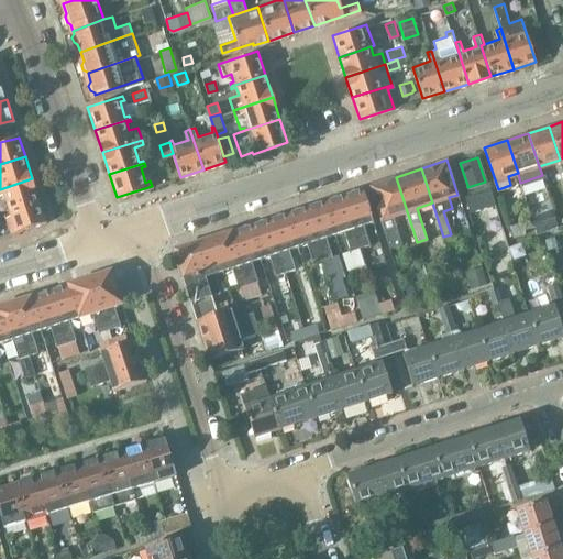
[(407,211),(396,177),(370,185),(389,247),(401,243),(393,216),(407,211)]
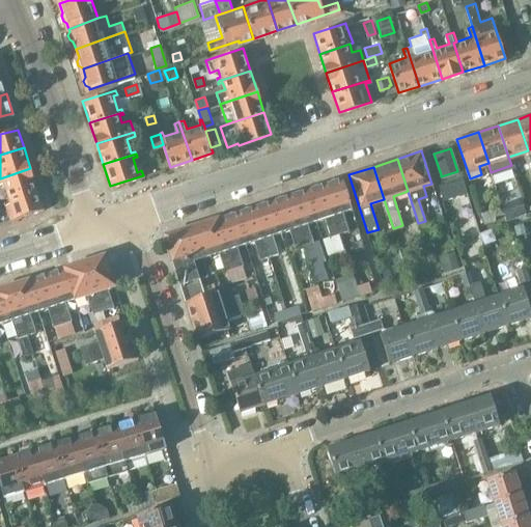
[(0,183),(2,183),(7,199),(37,190),(30,168),(0,178),(0,183)]
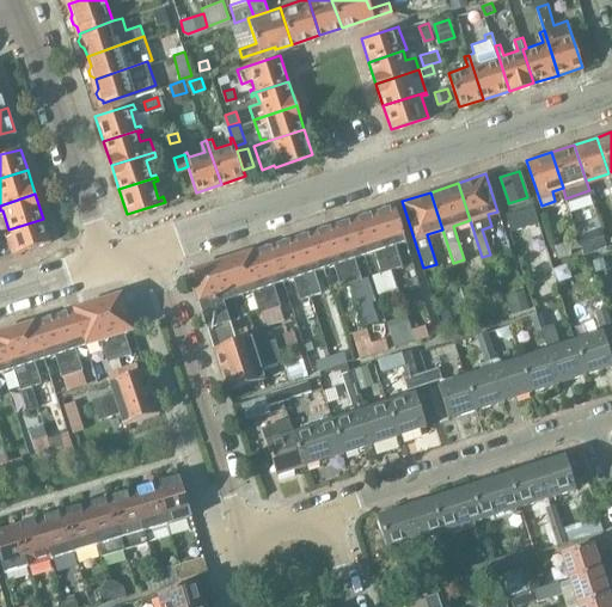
[(372,210),(391,268),(401,264),(395,244),(405,240),(395,204),(396,204),(395,203),(372,210)]
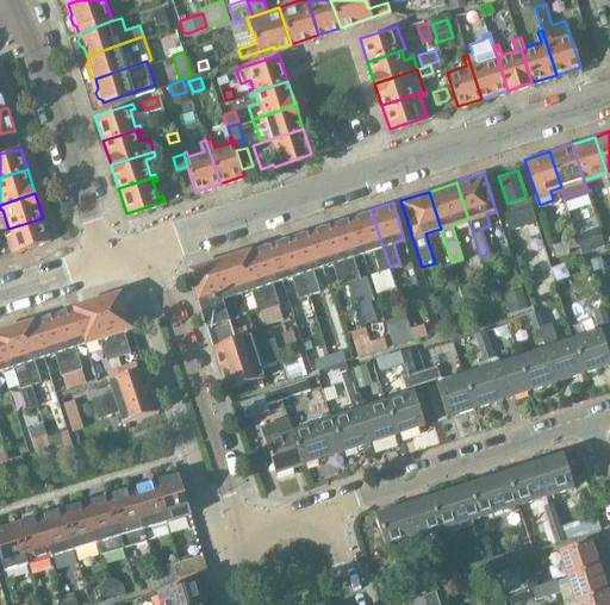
[(505,213),(510,228),(510,229),(527,223),(539,259),(548,256),(531,205),(505,213)]
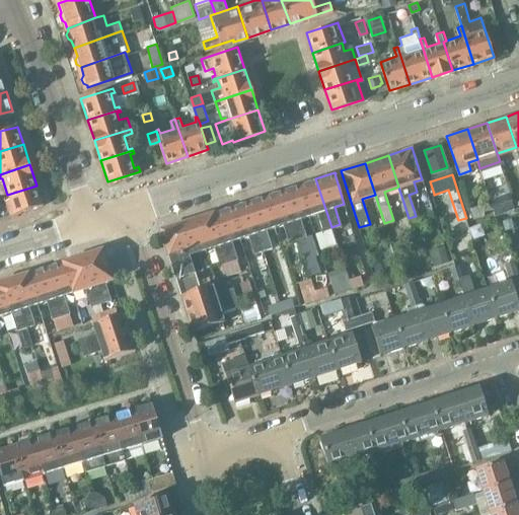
[(298,184),(308,215),(317,212),(323,229),(331,227),(315,178),(298,184)]
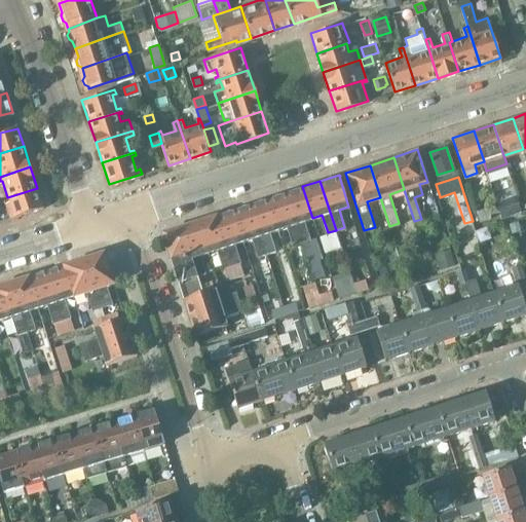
[(302,186),(285,192),(301,241),(309,238),(304,221),(312,218),(302,186)]
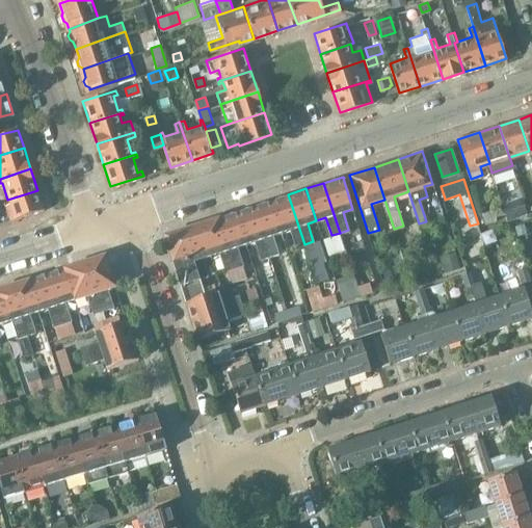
[(37,190),(7,200),(0,203),(5,219),(9,218),(9,219),(44,209),(37,190)]
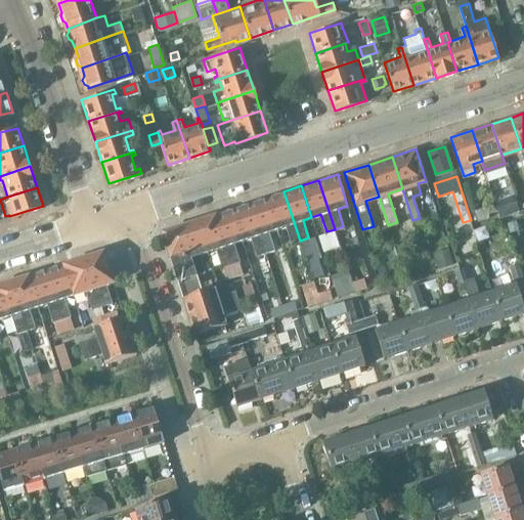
[(284,191),(267,197),(277,228),(286,225),(292,243),(300,241),(284,191)]
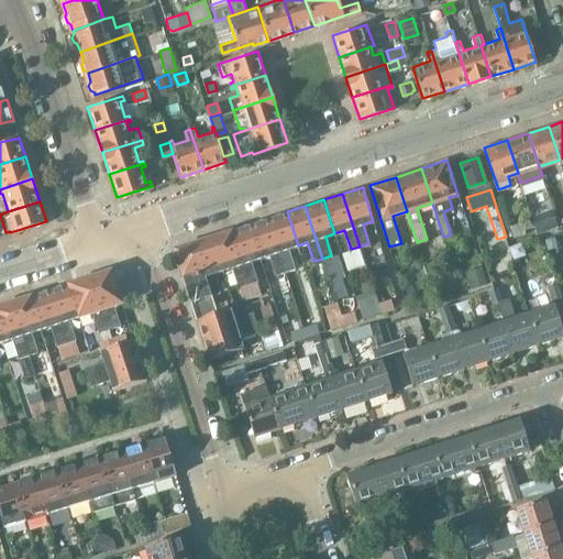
[(552,208),(531,215),(537,231),(558,225),(552,208)]
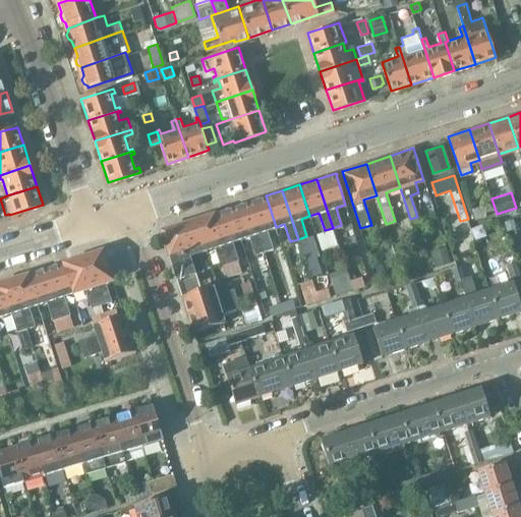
[(266,195),(247,202),(264,250),(272,247),(271,244),(280,241),(276,227),(266,195)]
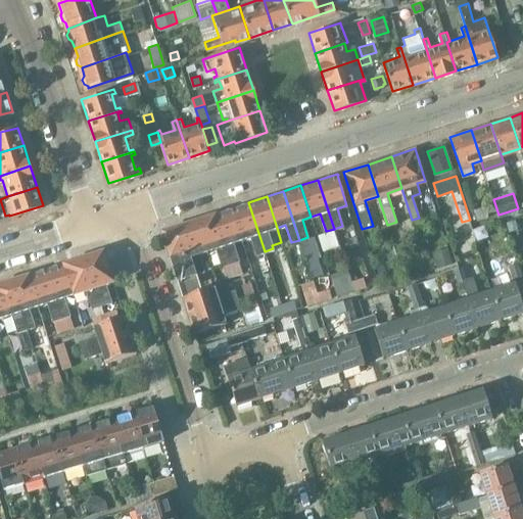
[(232,208),(241,239),(250,236),(256,254),(265,251),(248,202),(232,208)]
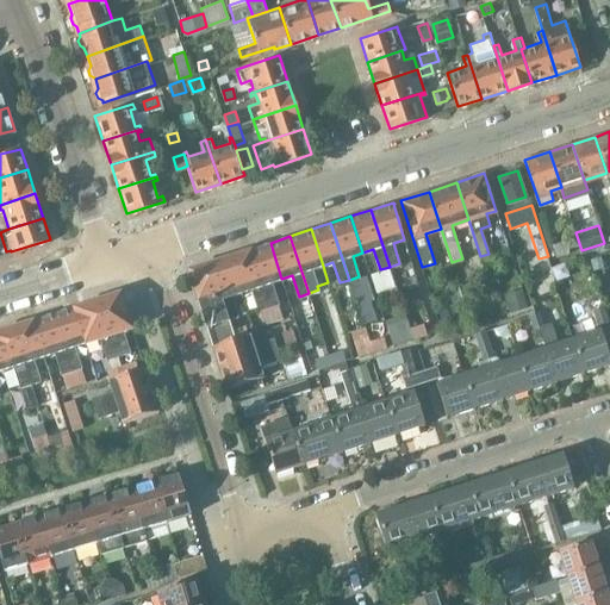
[(576,236),(553,244),(556,255),(570,250),(568,245),(577,243),(576,236)]
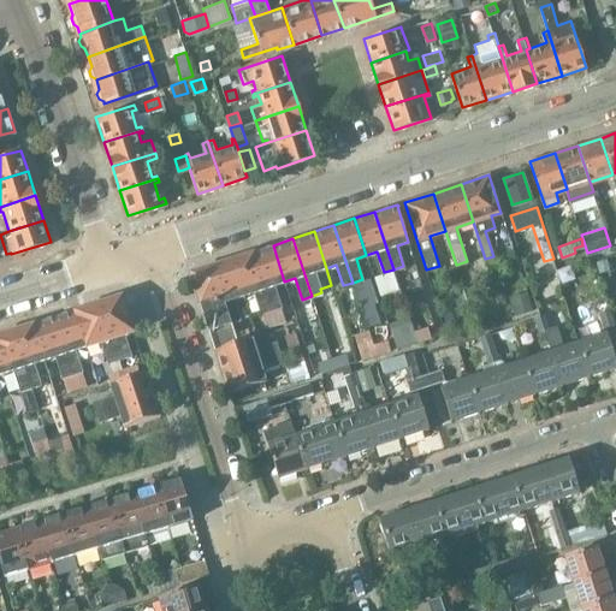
[(273,245),(253,251),(271,309),(280,306),(274,285),(284,282),(273,245)]
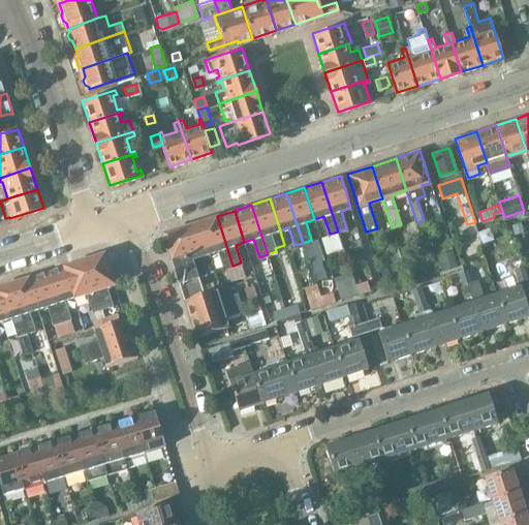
[(217,216),(199,222),(210,253),(218,250),(224,269),(232,266),(217,216)]
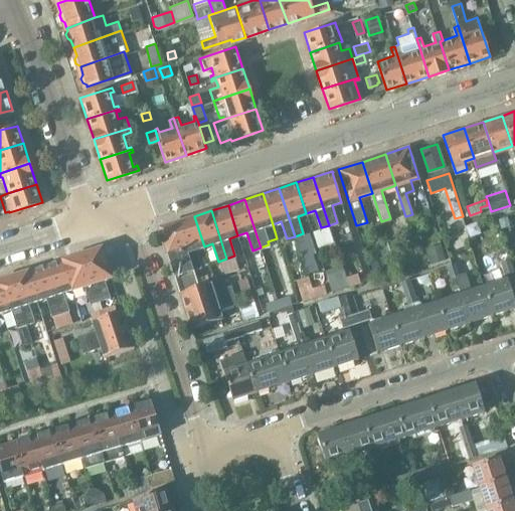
[(499,217),(501,226),(510,224),(507,215),(499,217)]
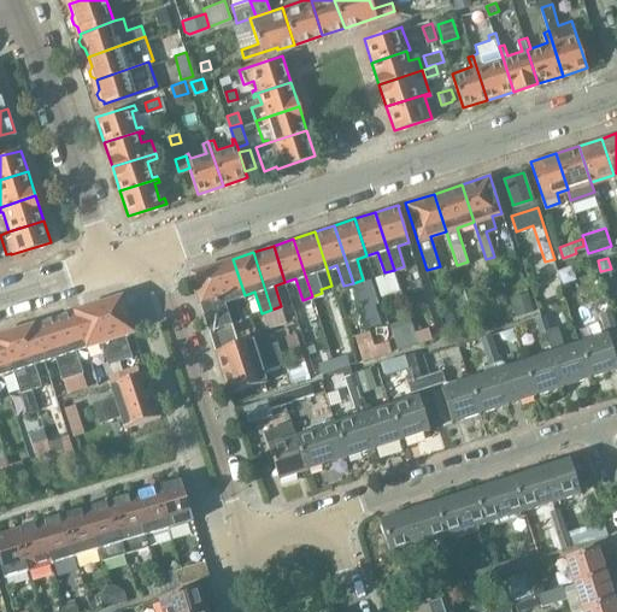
[(233,259),(212,265),(230,323),(240,319),(234,299),(245,295),(233,259)]
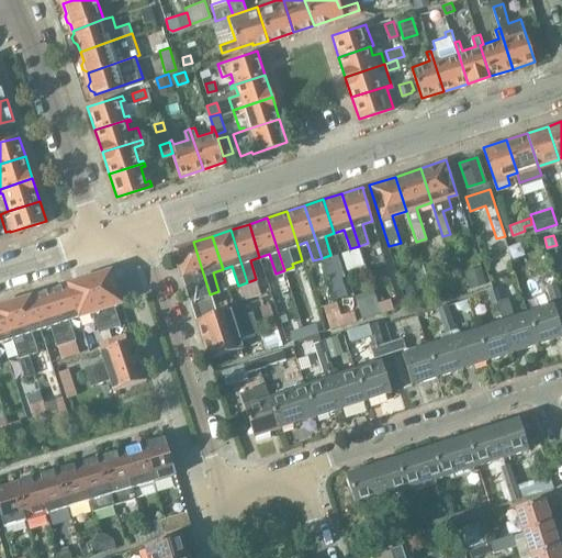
[(195,319),(215,312),(213,303),(210,294),(193,242),(173,248),(195,319)]
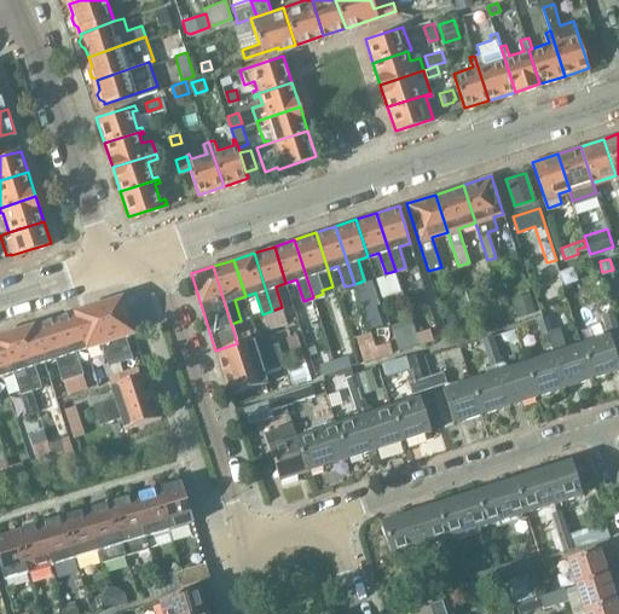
[(528,291),(513,296),(518,314),(534,308),(528,291)]
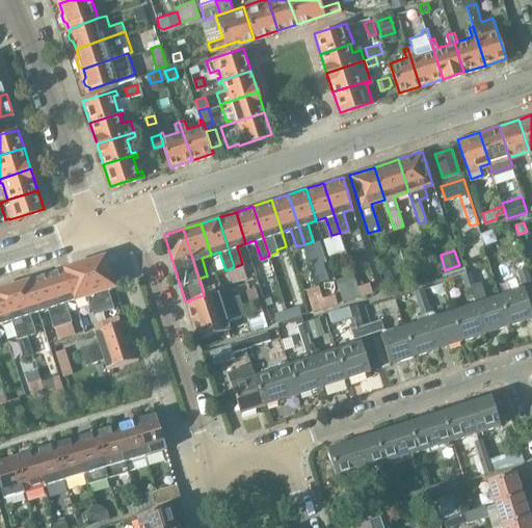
[(105,254),(83,261),(92,292),(96,291),(101,310),(113,306),(108,288),(115,286),(105,254)]
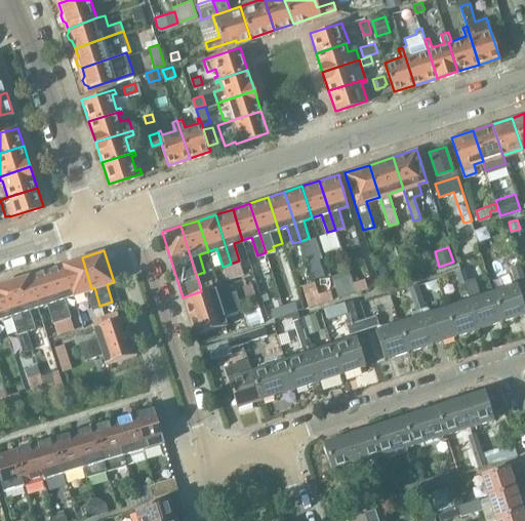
[(64,264),(74,295),(86,291),(92,309),(99,306),(94,287),(91,288),(82,257),(64,264)]
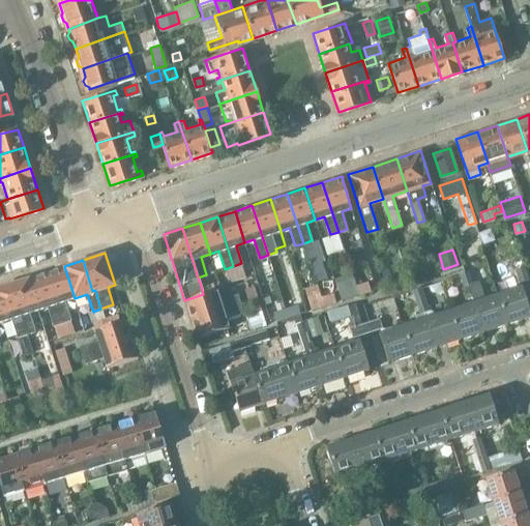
[(241,263),(233,266),(237,278),(244,274),(241,263)]
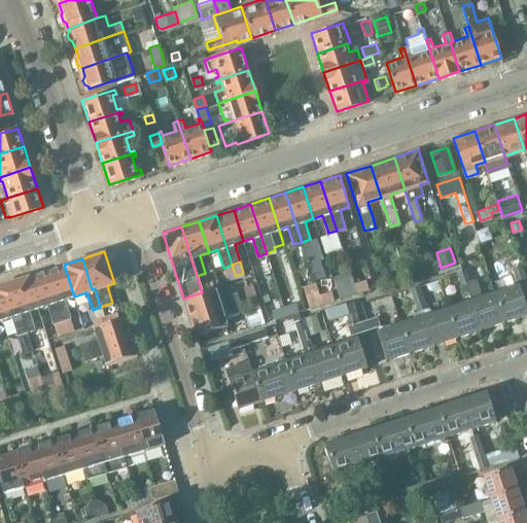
[(522,264),(513,267),(516,279),(524,276),(525,276),(522,264)]
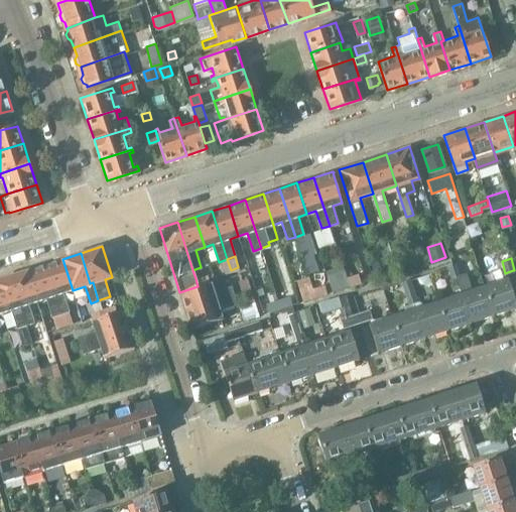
[(70,310),(63,293),(73,290),(62,259),(45,265),(60,312),(69,310),(70,310)]
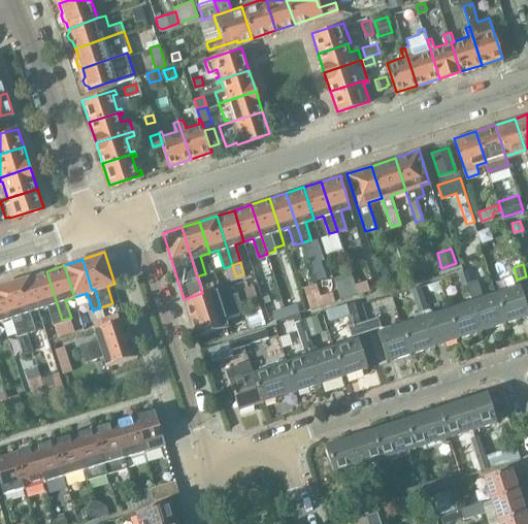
[(232,265),(224,268),(228,280),(236,276),(232,265)]
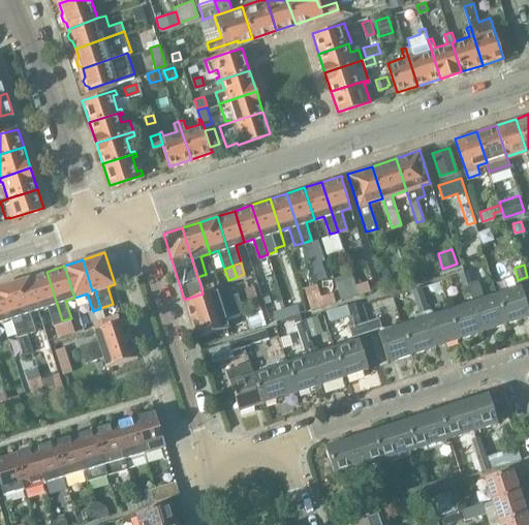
[(464,270),(459,272),(467,296),(471,295),(467,282),(471,281),(467,269),(464,270)]
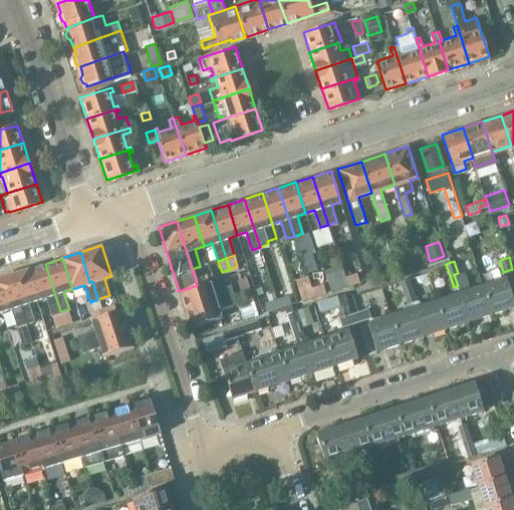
[(340,263),(325,268),(331,288),(347,283),(345,276),(340,263)]
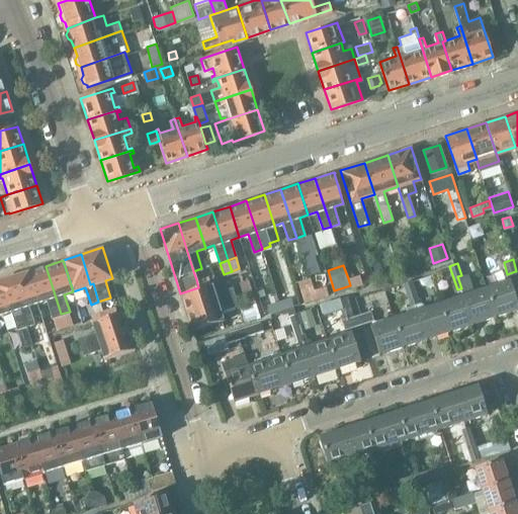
[(46,266),(27,271),(37,303),(47,300),(53,317),(61,314),(46,266)]
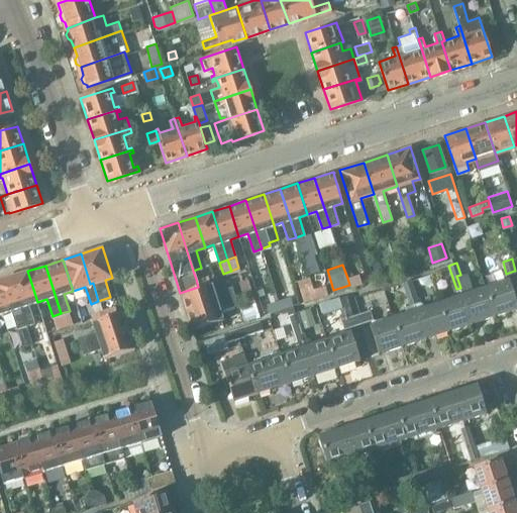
[(381,267),(374,269),(377,278),(384,276),(381,267)]
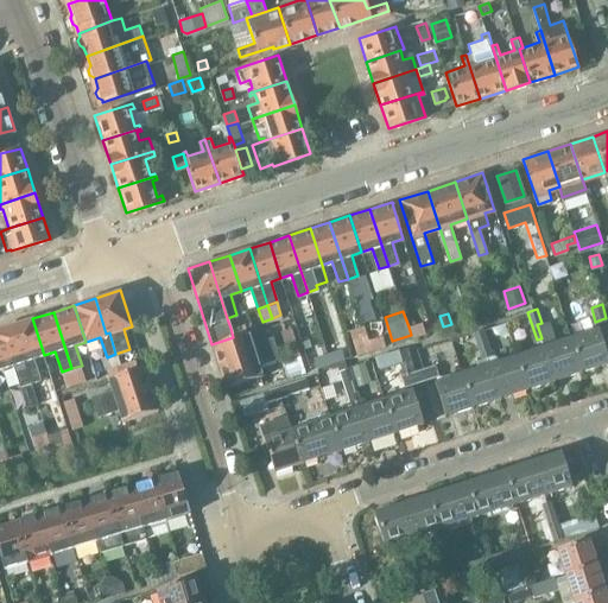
[(40,379),(33,359),(44,355),(32,318),(12,325),(30,381),(40,379)]
